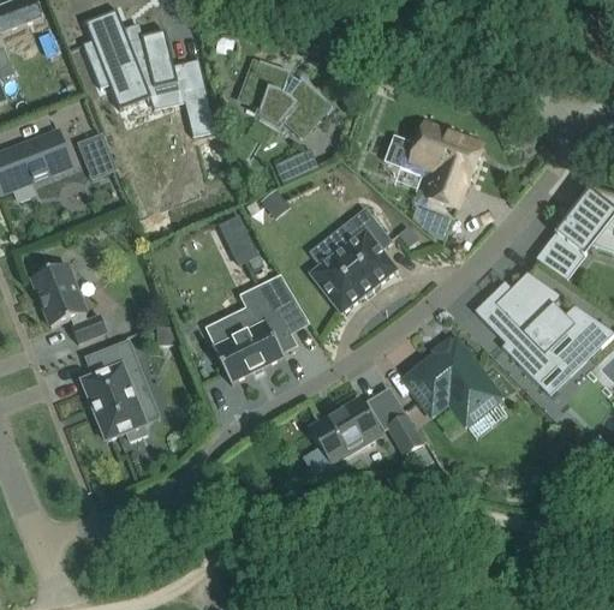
[(5,0),(11,17),(37,10),(34,0),(5,0)]
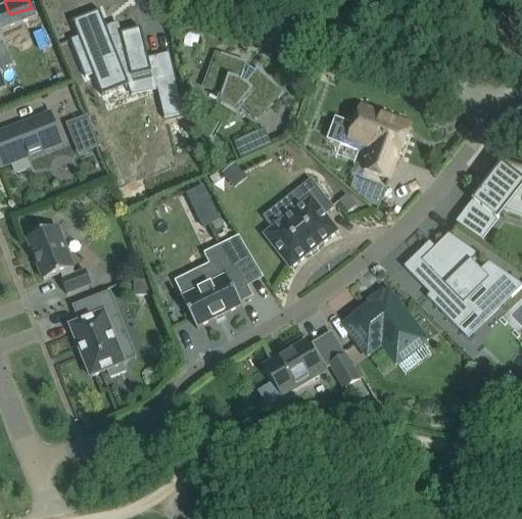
[(100,7),(73,18),(79,34),(72,37),(87,75),(94,72),(102,92),(130,81),(127,73),(131,71),(132,73),(133,73),(134,78),(135,78),(152,73),(151,68),(152,67),(152,66),(157,64),(155,54),(149,55),(141,25),(121,30),(122,32),(111,35),(100,7)]
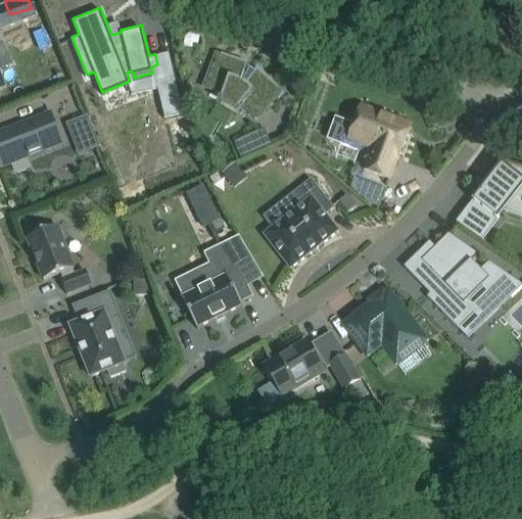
[(153,26),(157,45),(169,43),(164,24),(153,26)]
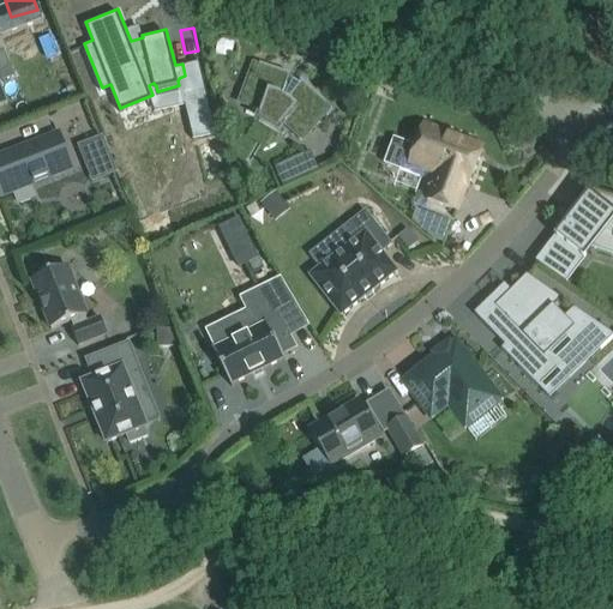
[(259,61),(254,60),(252,65),(240,98),(262,107),(258,115),(278,127),(283,119),(302,134),(325,107),(329,103),(325,100),(300,78),(298,82),(288,76),(290,72),(259,61)]
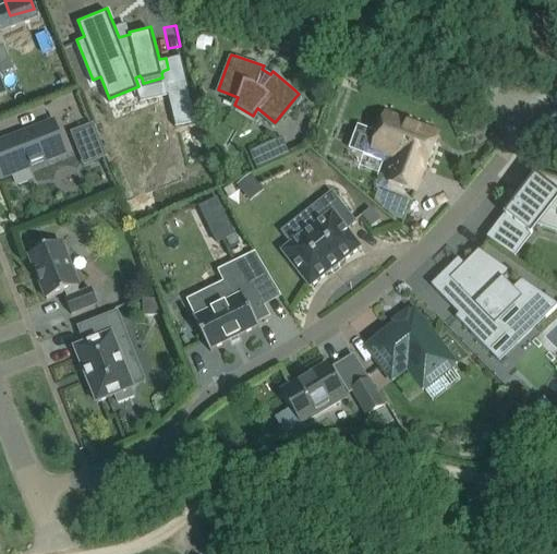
[(186,80),(166,85),(167,93),(174,124),(196,119),(186,80)]
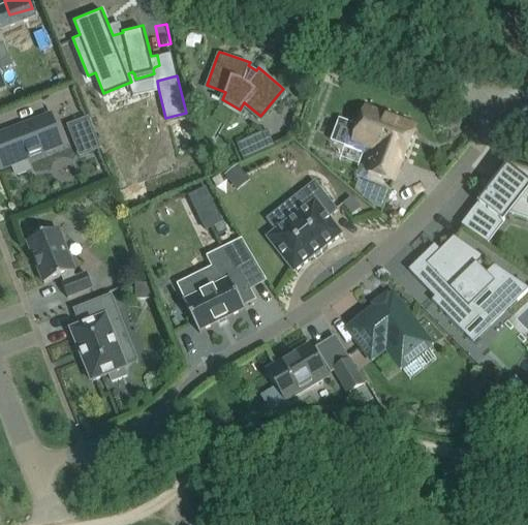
[(375,148),(367,168),(393,179),(400,157),(402,158),(413,128),(410,122),(365,104),(356,126),(351,124),(344,143),(362,149),(364,144),(375,148)]
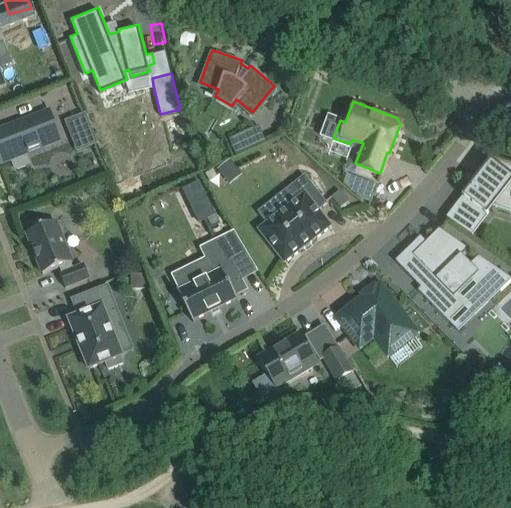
[(46,110),(0,128),(0,143),(6,158),(57,138),(46,110)]
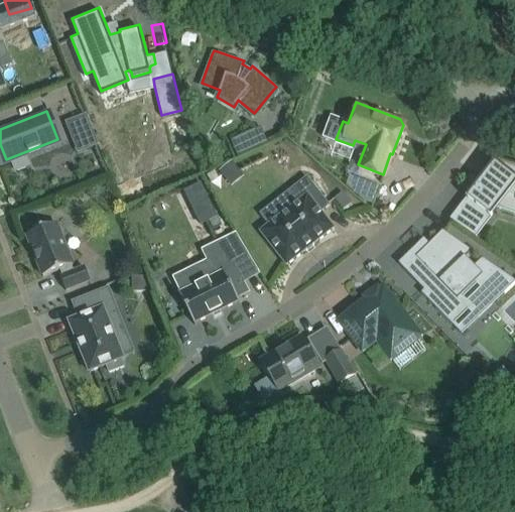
[(87,113),(66,121),(72,134),(92,126),(87,113)]
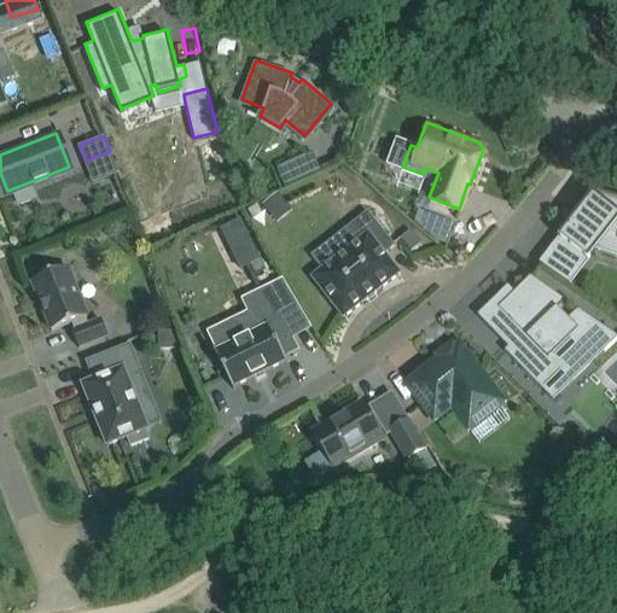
[(320,168),(312,150),(272,167),(280,185),(320,168)]
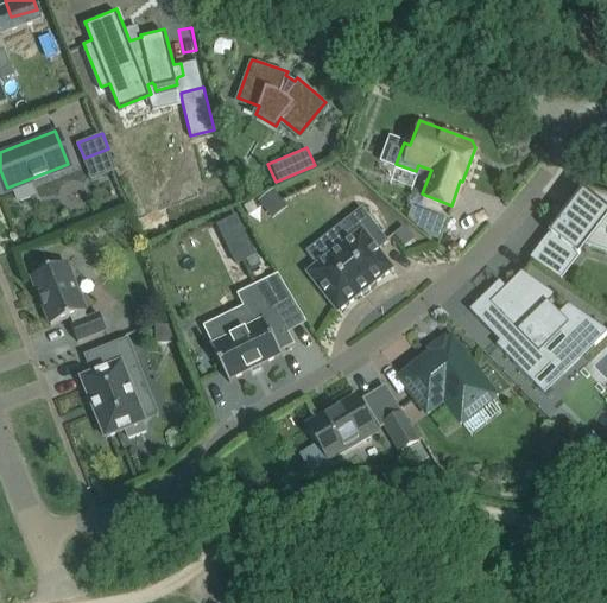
[(204,167),(139,194),(150,221),(215,195),(204,167)]
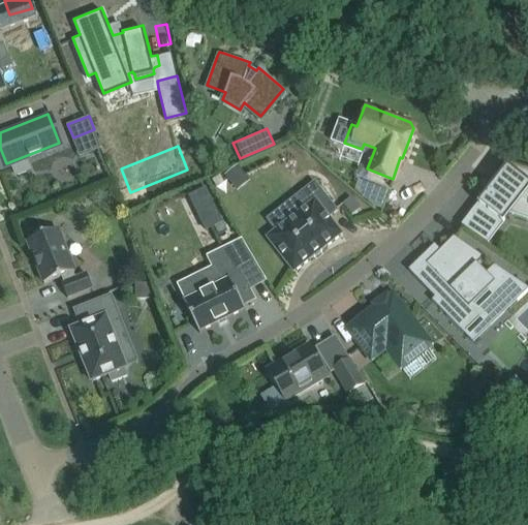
[(493,183),(477,202),(501,221),(523,195),(527,196),(527,167),(504,160),(489,180),(493,183)]
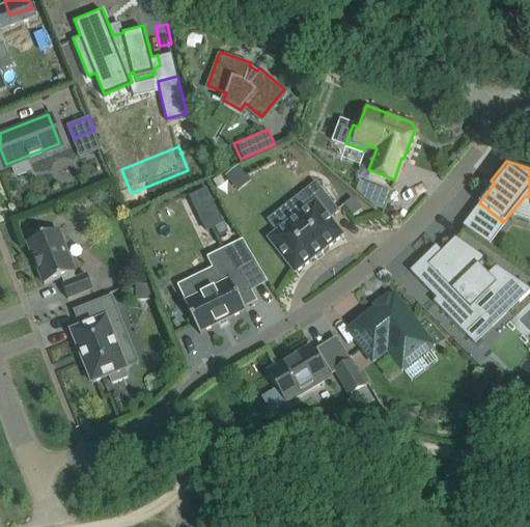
[(233,185),(247,174),(238,163),(224,173),(233,185)]
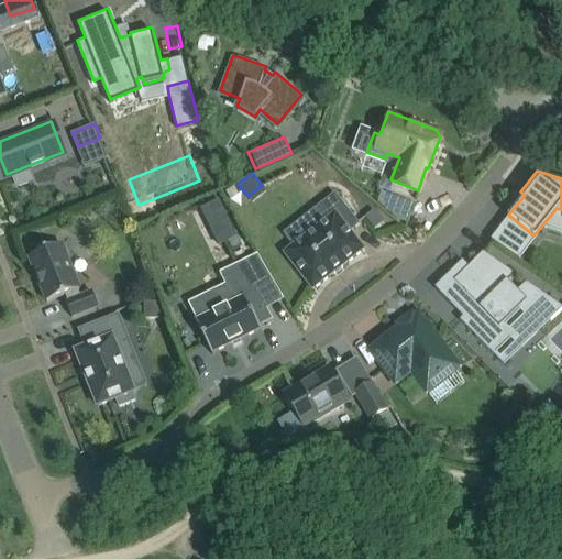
[(326,217),(283,250),(311,287),(363,247),(349,228),(357,221),(334,192),(317,205),(326,217)]
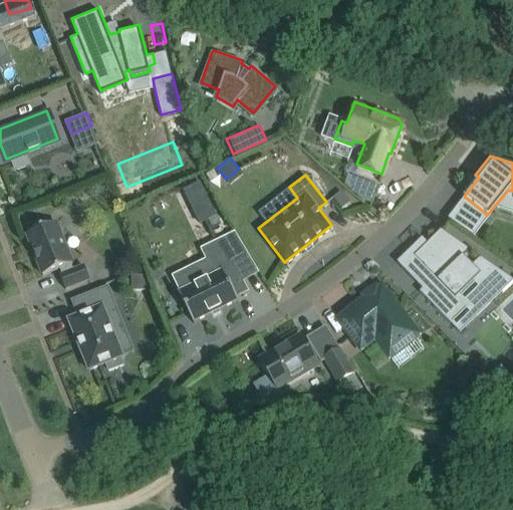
[(199,180),(182,188),(199,221),(216,213),(199,180)]
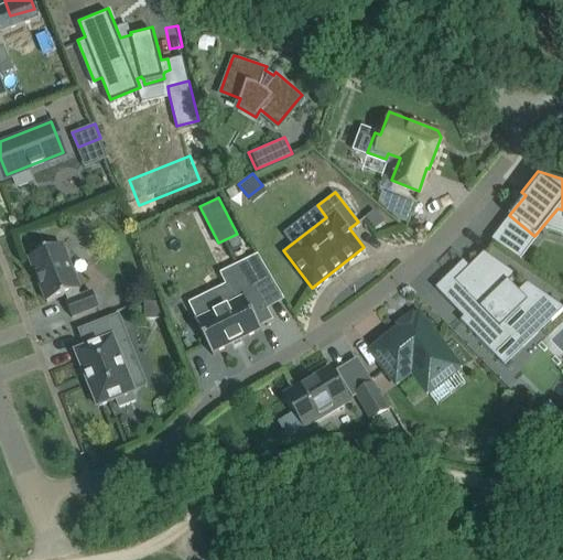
[(385,219),(374,206),(365,214),(375,227),(385,219)]
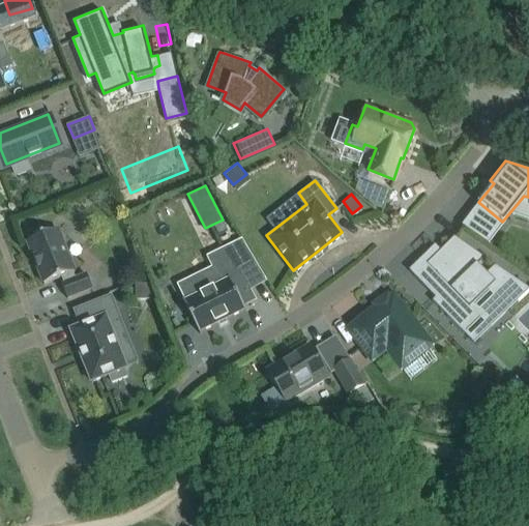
[(61,282),(66,294),(91,285),(86,271),(75,275),(72,269),(75,268),(58,227),(27,239),(43,281),(61,274),(63,281),(61,282)]
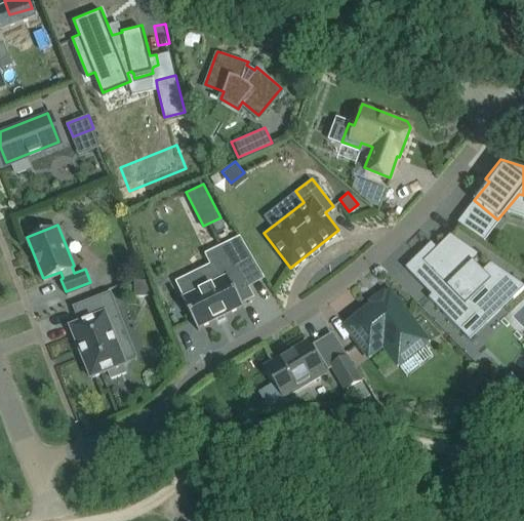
[(418,252),(405,266),(431,292),(428,295),(458,327),(477,310),(468,301),(484,284),(504,304),(523,284),(523,283),(490,261),(482,269),(473,259),(480,253),(450,233),(424,257),(418,252)]
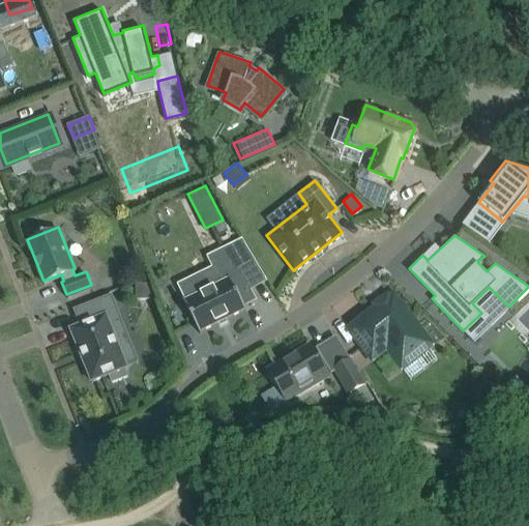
[(183,299),(199,330),(215,322),(216,322),(228,316),(245,308),(243,303),(256,298),(225,246),(207,255),(221,281),(206,288),(200,275),(182,284),(188,297),(183,299)]
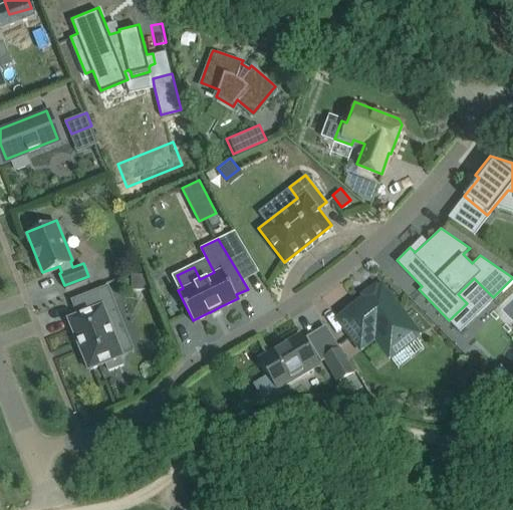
[(146,287),(146,273),(132,273),(132,287),(146,287)]
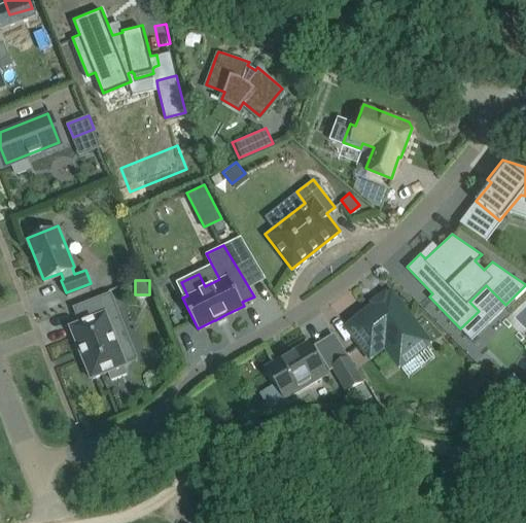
[(108,370),(110,378),(127,372),(124,364),(126,363),(119,348),(131,343),(110,291),(74,306),(79,321),(70,325),(77,343),(77,344),(77,345),(81,343),(86,356),(82,358),(83,359),(91,377),(108,370)]
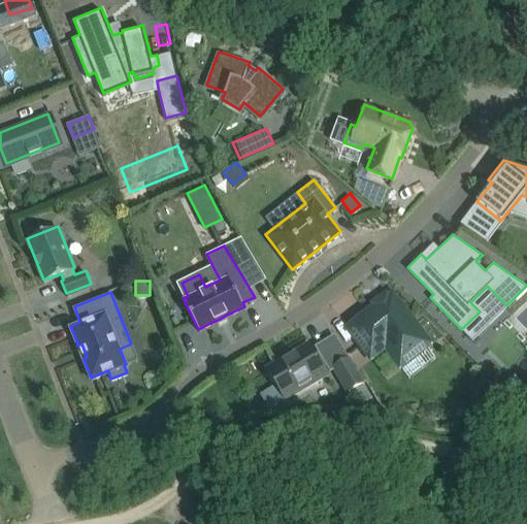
[(431,344),(391,292),(348,326),(365,349),(374,341),(383,342),(401,366),(431,344)]
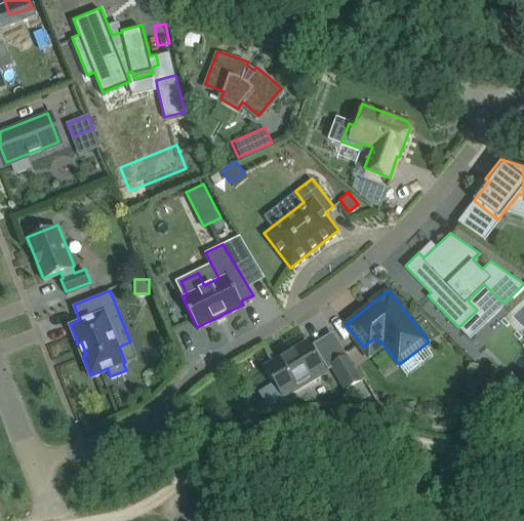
[(523,298),(512,309),(522,322),(523,320),(523,298)]
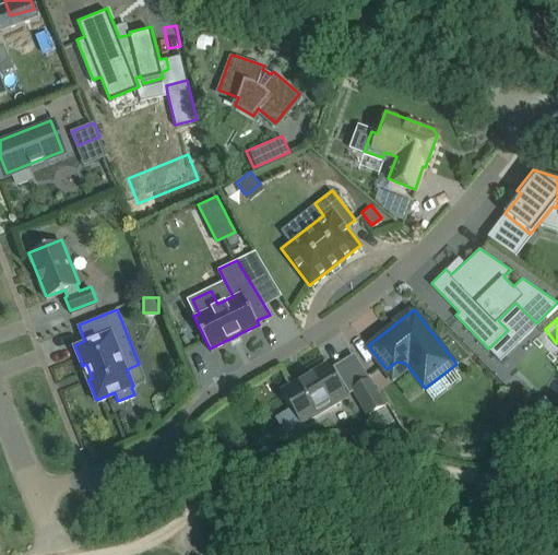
[(291,404),(301,421),(346,394),(327,362),(282,389),(284,392),(281,393),(288,405),(291,404)]
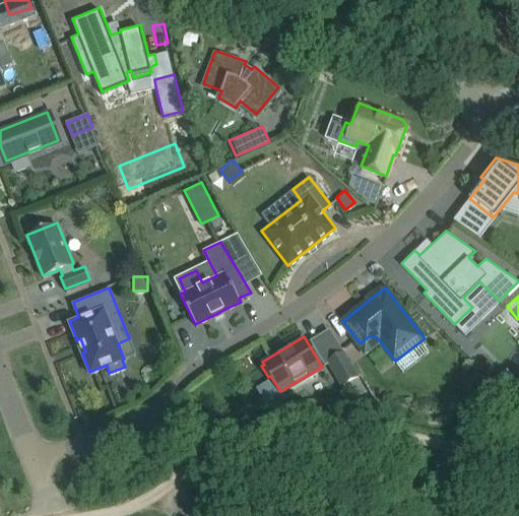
[(324,359),(338,383),(354,374),(339,348),(324,359)]
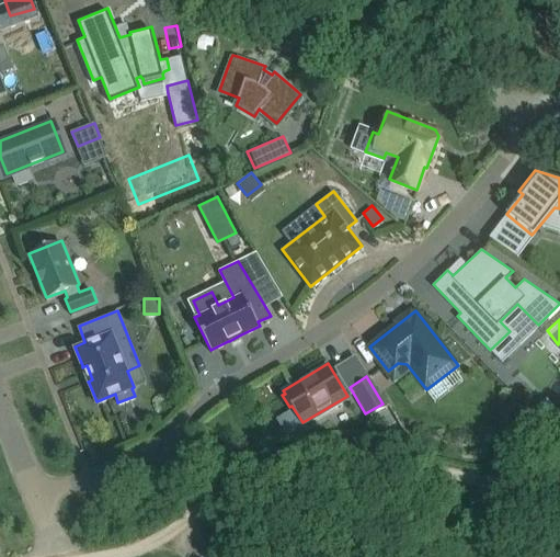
[(525,411),(511,398),(502,407),(515,420),(525,411)]
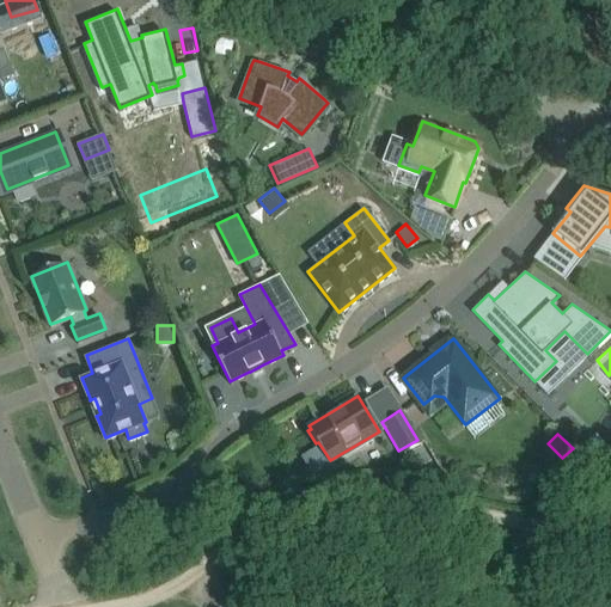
[(605,461),(610,454),(610,445),(603,436),(592,447),(605,461)]
